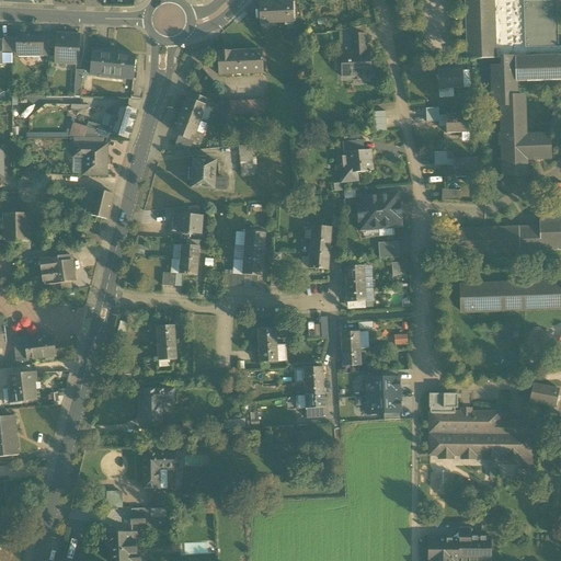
[(464,0),(466,60),(496,59),(494,0),(464,0)]
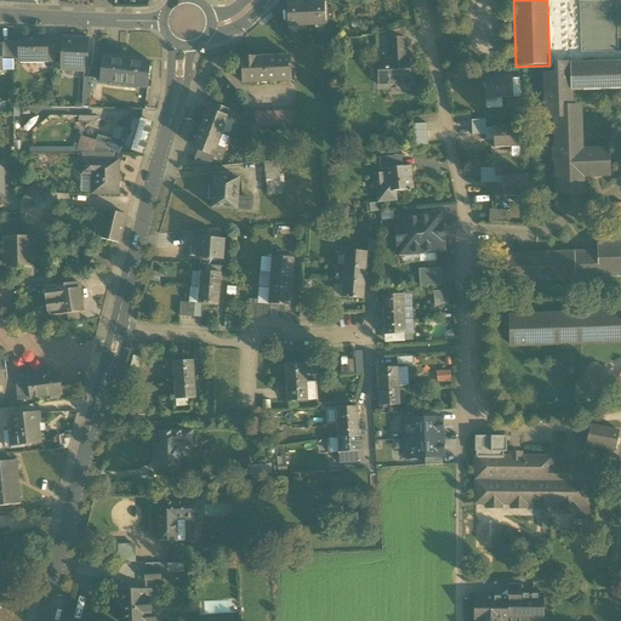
[(547,0),(550,66),(556,64),(569,64),(571,63),(569,3),(568,0),(547,0)]
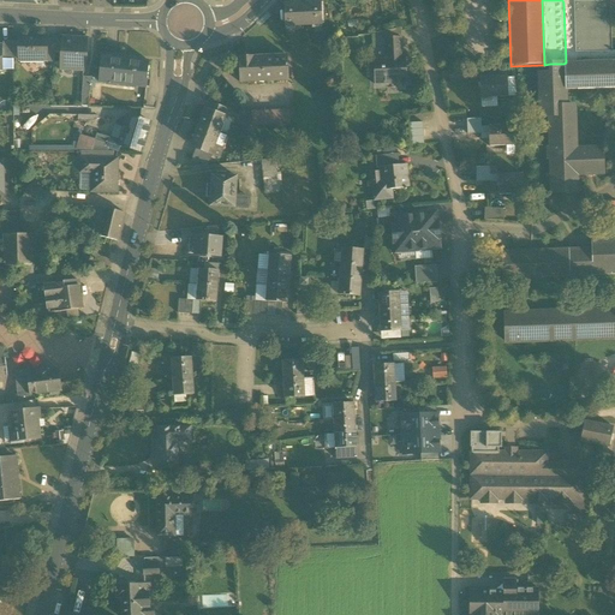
[(614,60),(614,51),(609,52),(608,1),(563,3),(566,63),(614,60)]
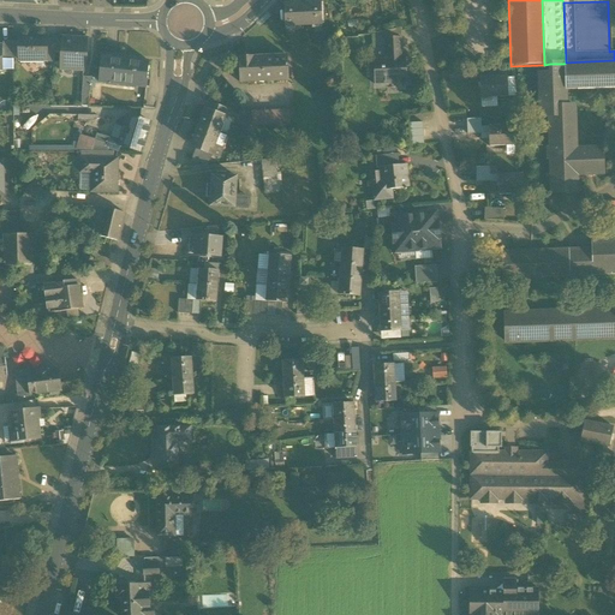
[(285,6),(286,27),(321,24),(320,5),(285,6)]
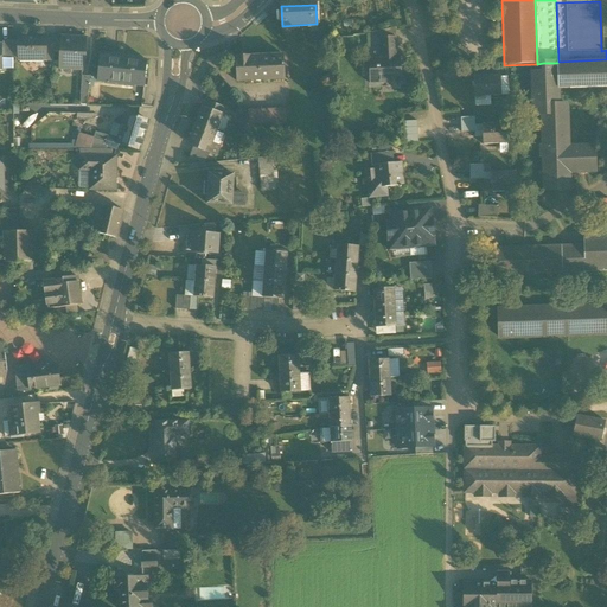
[(379,31),(381,38),(396,37),(396,29),(379,31)]
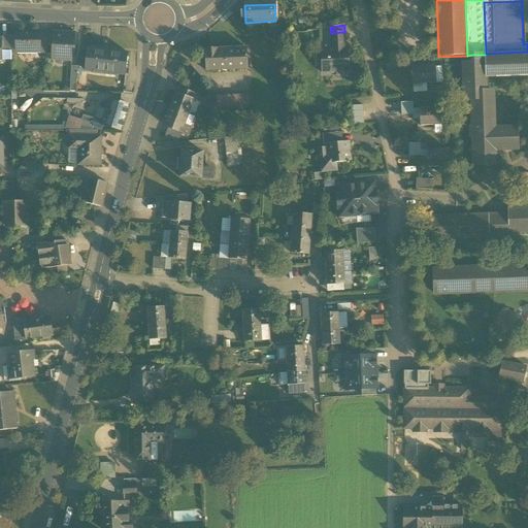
[(22,54),(29,54),(32,58),(38,58),(38,54),(40,54),(40,50),(40,33),(39,32),(38,30),(31,30),(28,32),(18,33),(18,36),(18,48),(22,54)]
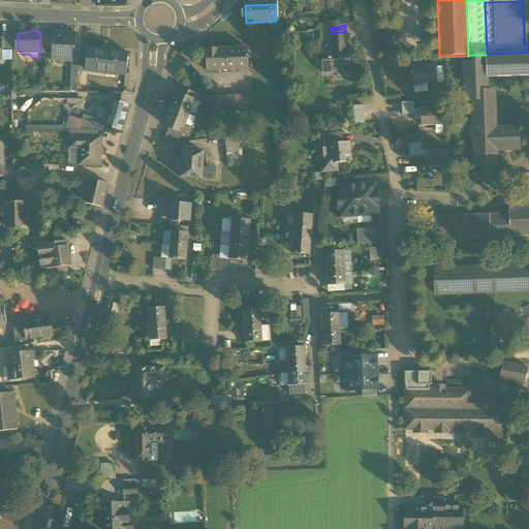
[(52,59),(72,60),(72,48),(74,48),(75,33),(53,32),(53,45),(52,59)]
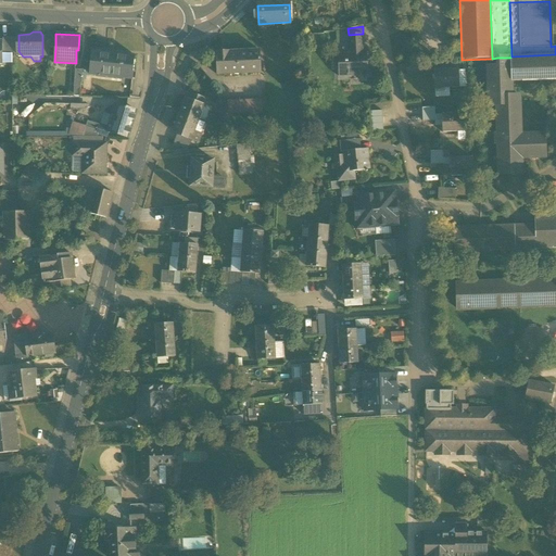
[(363,43),(363,34),(349,35),(349,43),(363,43)]
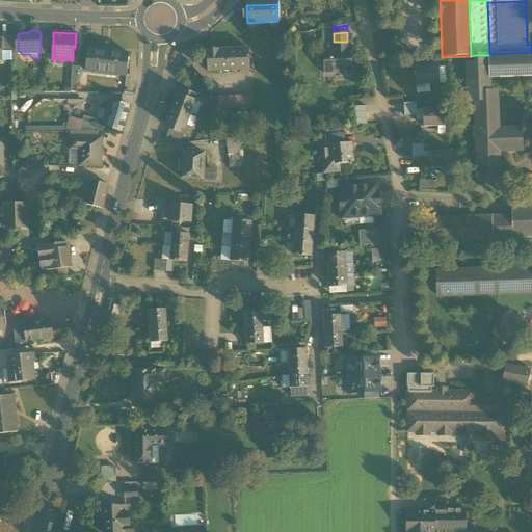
[(11,52),(11,49),(11,36),(3,37),(3,40),(1,40),(1,52),(11,52)]
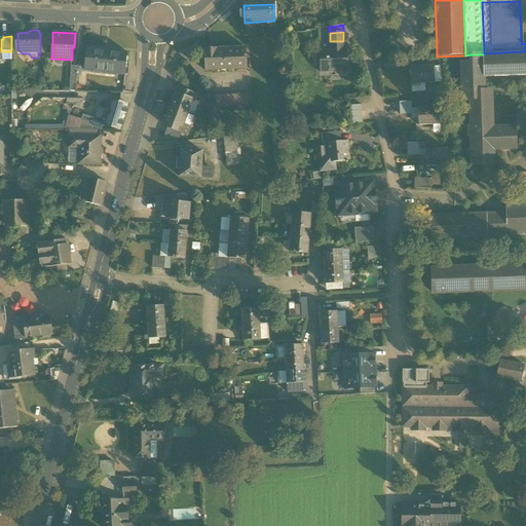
[(320,49),(321,73),(331,73),(331,69),(340,68),(341,72),(348,72),(347,48),(344,48),(343,41),(330,41),(330,49),(320,49)]
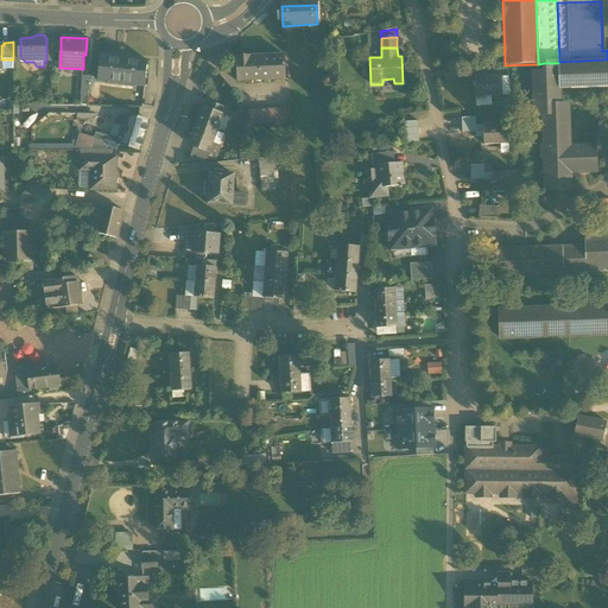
[(236,58),(238,82),(251,82),(251,78),(270,77),(270,81),(284,81),(284,56),(236,58)]
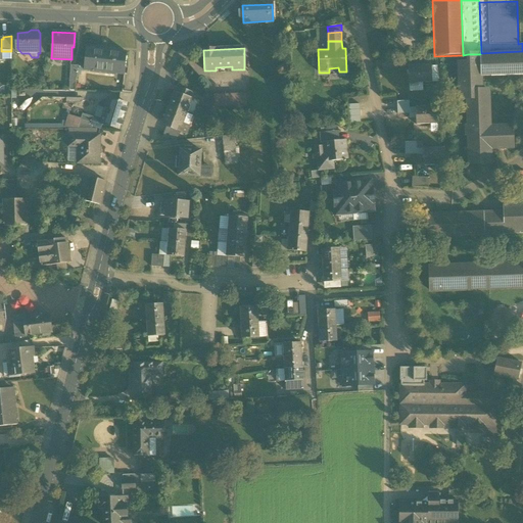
[(84,70),(125,75),(127,54),(86,49),(84,70)]
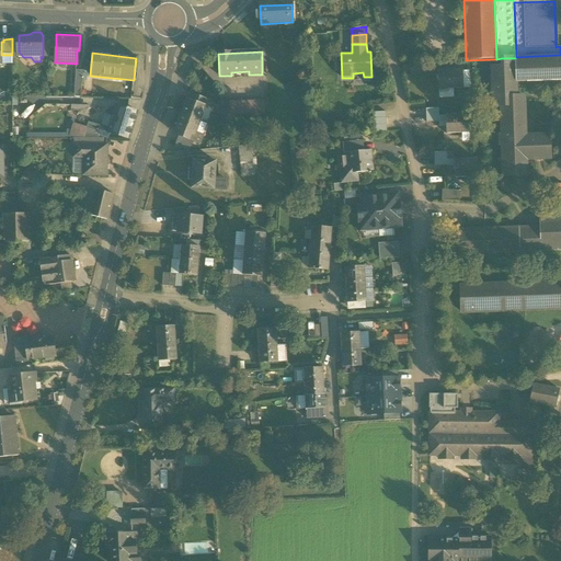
[(1,55),(1,64),(12,65),(12,55),(1,55)]
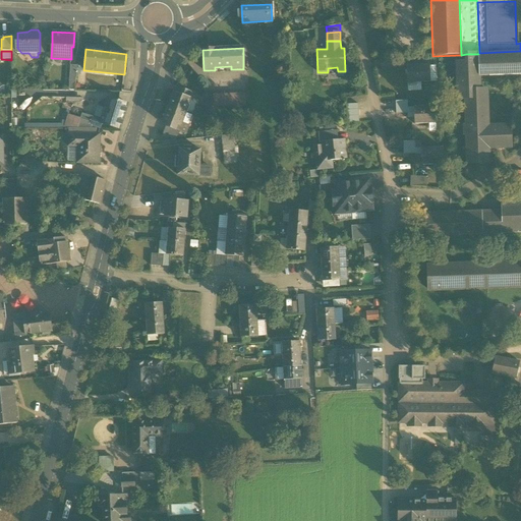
[(477,54),(478,76),(479,76),(520,74),(520,51),(479,53),(477,54)]
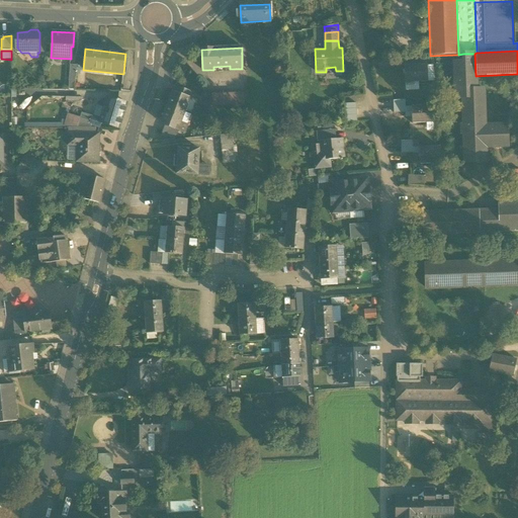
[(477,89),(477,76),(476,76),(475,54),(463,54),(463,62),(453,62),(455,98),(462,98),(463,125),(460,125),(460,134),(463,134),(464,163),(487,162),(486,148),(508,147),(507,133),(512,132),(512,118),(485,119),(484,89),(477,89)]
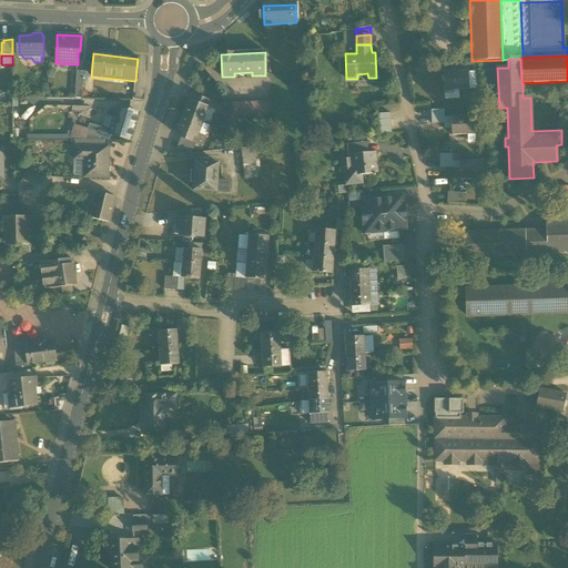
[(75,89),(82,90),(84,72),(77,71),(75,89)]
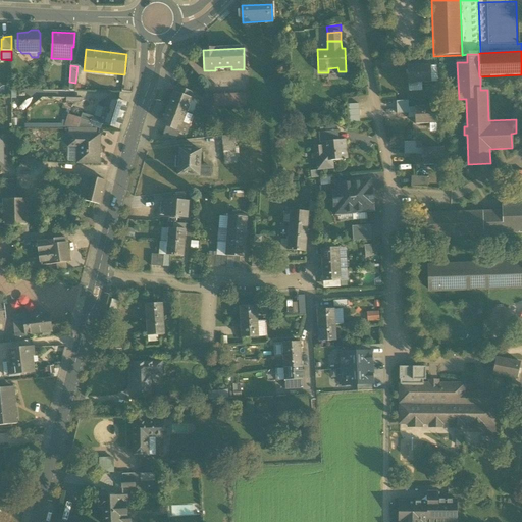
[(407,66),(408,84),(422,84),(430,83),(430,65),(407,66)]
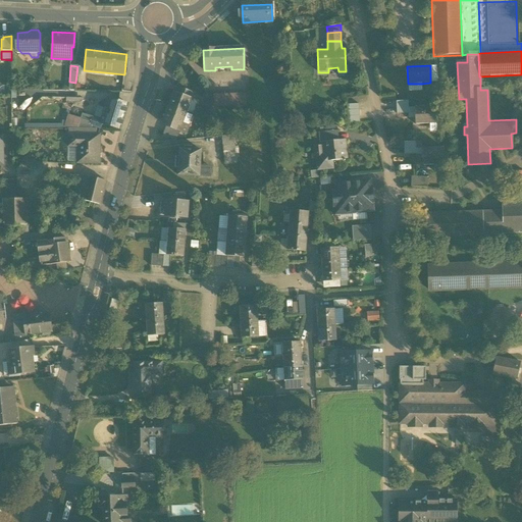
[(430,65),(430,83),(438,83),(436,65),(430,65)]
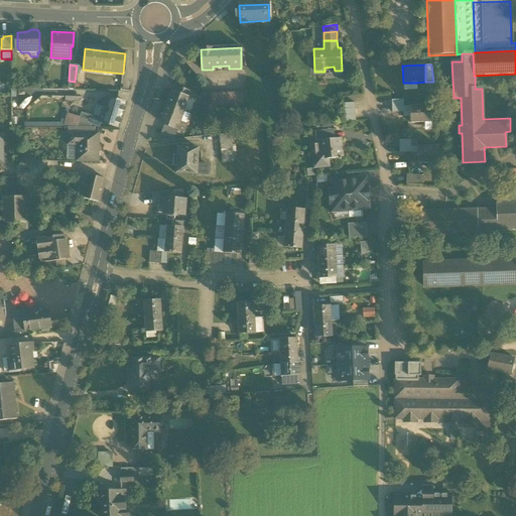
[(174,77),(179,80),(186,69),(181,66),(174,77)]
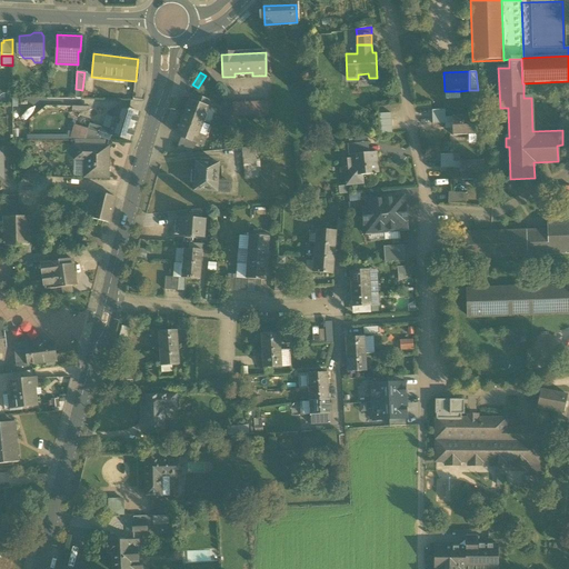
[(460,91),(445,91),(445,100),(460,100),(460,91)]
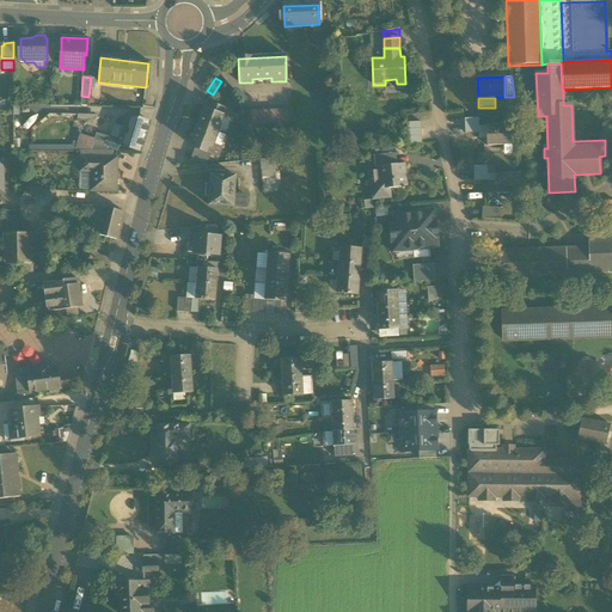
[(203,109),(197,124),(219,133),(225,117),(220,115),(222,109),(210,104),(208,111),(203,109)]
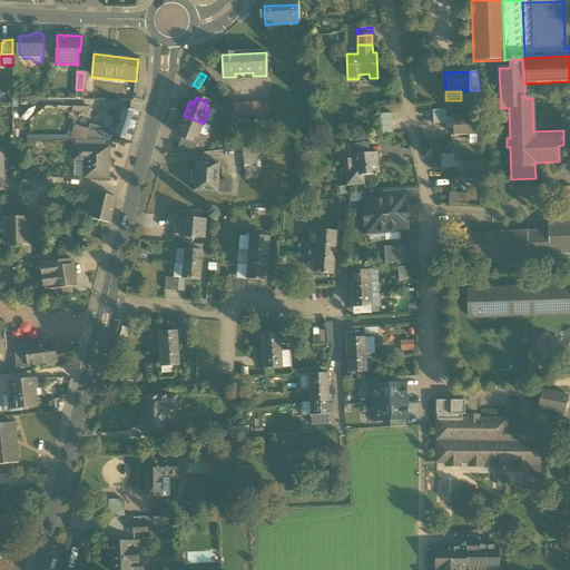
[(232,117),(268,116),(268,102),(233,104),(232,117)]
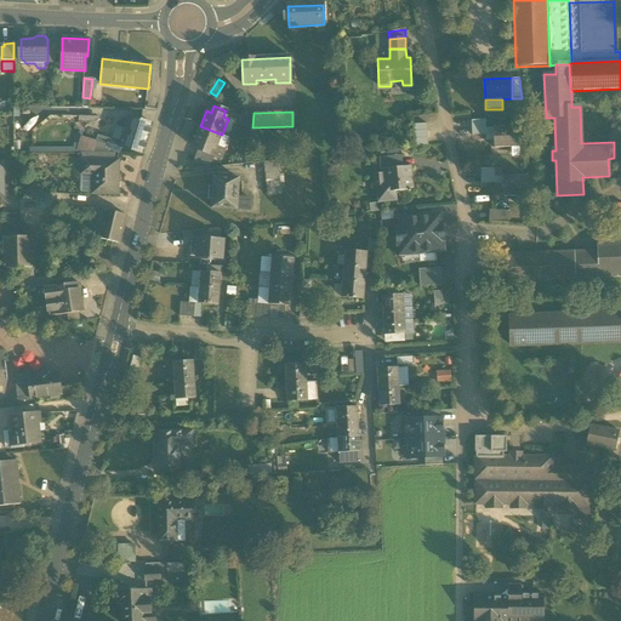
[(120,148),(143,154),(146,144),(147,144),(149,135),(153,125),(129,118),(125,130),(121,143),(119,147),(120,148)]
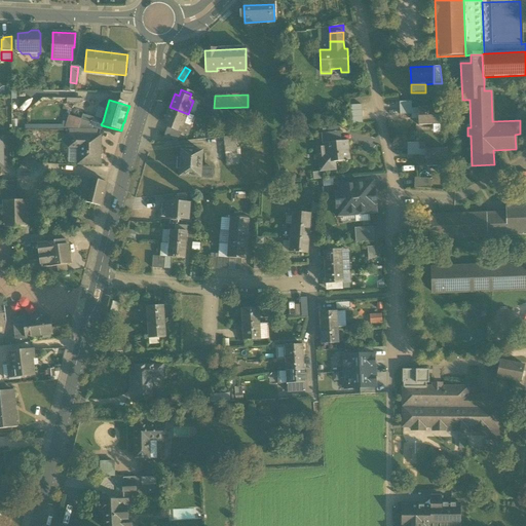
[(349,106),(350,124),(363,123),(362,105),(349,106)]
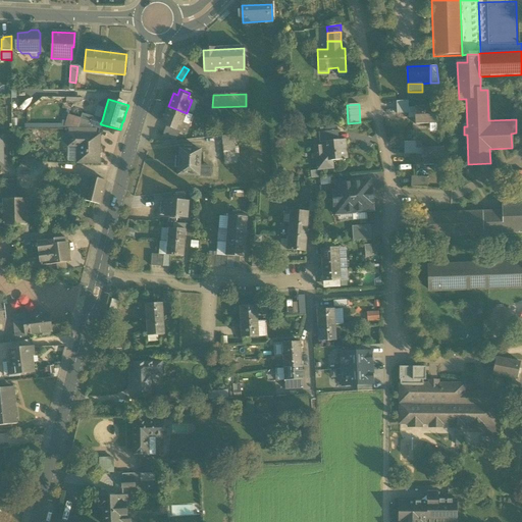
[(183,123),(187,113),(168,106),(163,120),(167,121),(164,129),(177,135),(178,132),(186,135),(189,125),(183,123)]
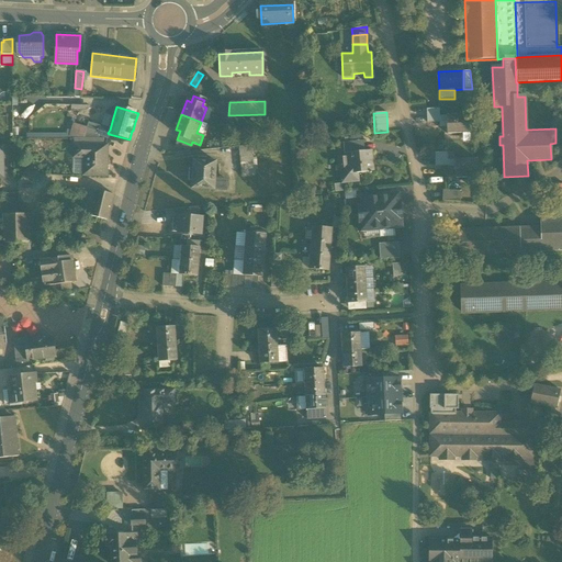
[(105,115),(101,126),(110,130),(113,117),(105,115)]
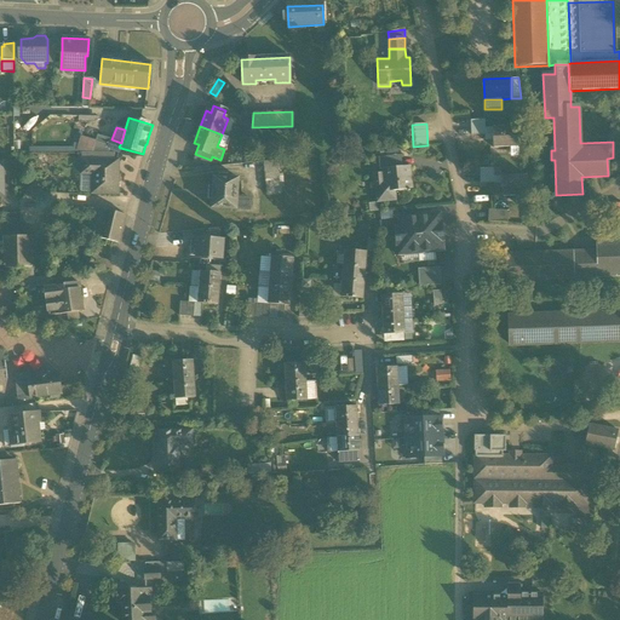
[(492,136),(493,148),(510,148),(518,147),(517,127),(486,128),(486,136),(492,136)]
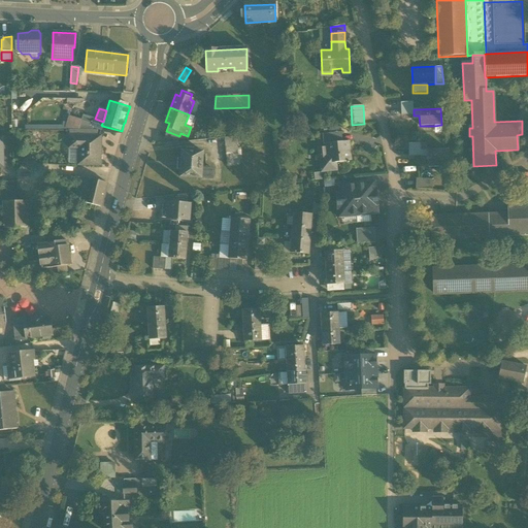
[(185,125),(191,127),(195,117),(189,114),(185,125)]
